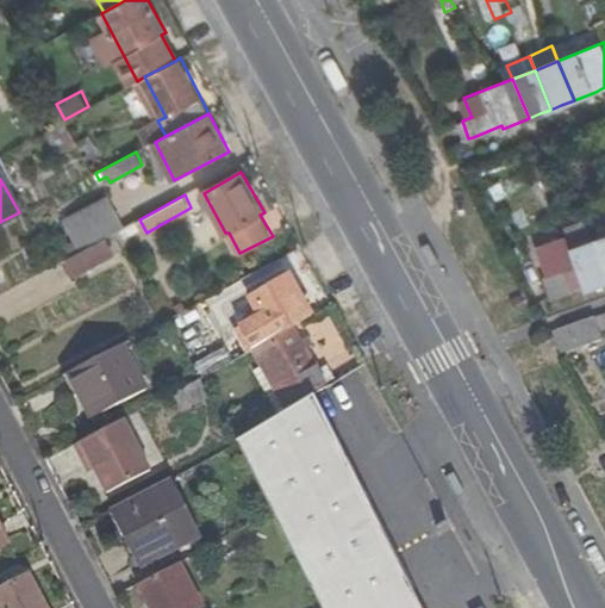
[(116,196),(68,216),(81,248),(129,228),(116,196)]
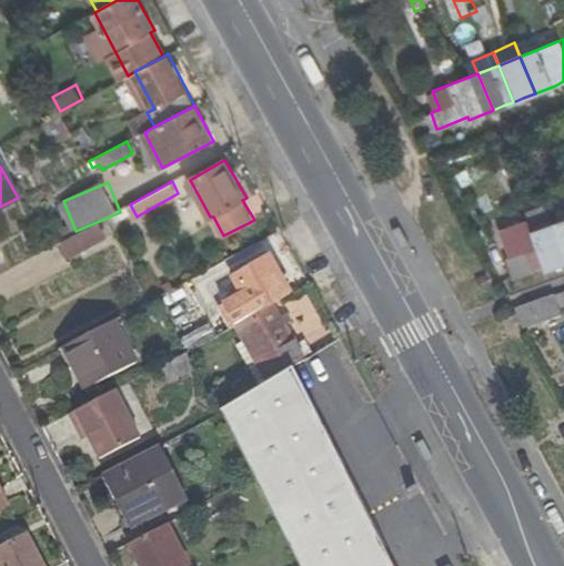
[(539,230),(561,222),(556,208),(550,201),(531,208),(539,230)]
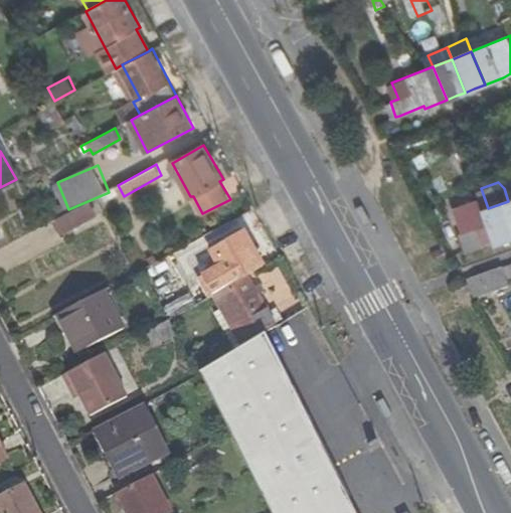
[(97,200),(57,217),(63,232),(104,215),(97,200)]
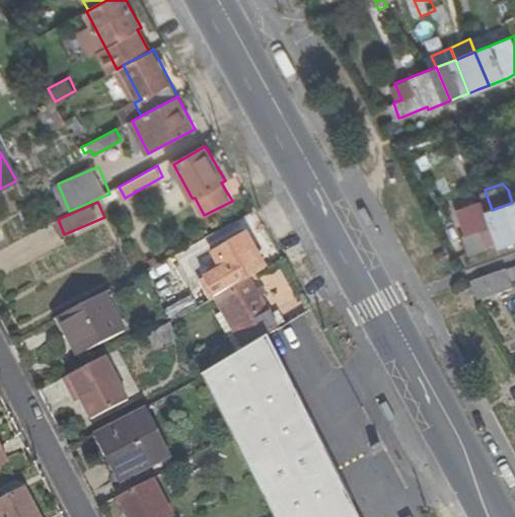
[(461,210),(470,235),(495,227),(489,211),(486,202),(461,210)]
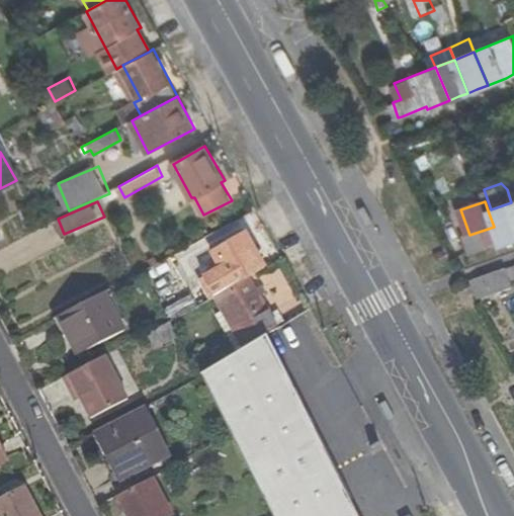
[(500,242),(501,244),(513,239),(513,208),(511,202),(491,209),(488,210),(494,227),(469,235),(464,237),(469,252),(489,246),(500,242)]
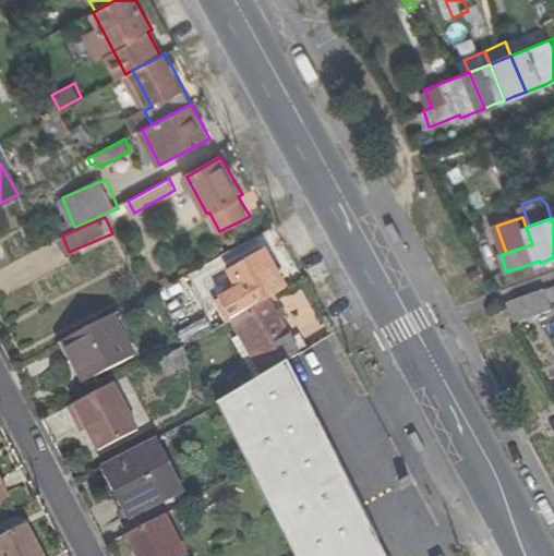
[(242,293),(226,302),(233,316),(271,297),(287,287),(257,236),(221,254),(242,293)]
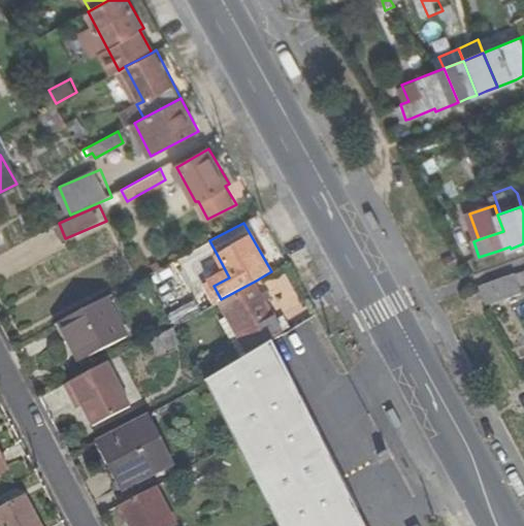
[(148,274),(152,284),(201,257),(197,248),(161,267),(148,274)]
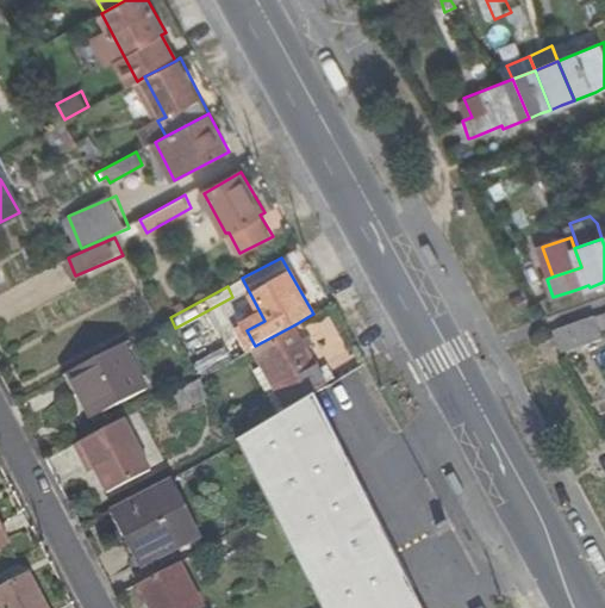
[(604,317),(603,314),(559,330),(569,349),(604,336),(604,317)]
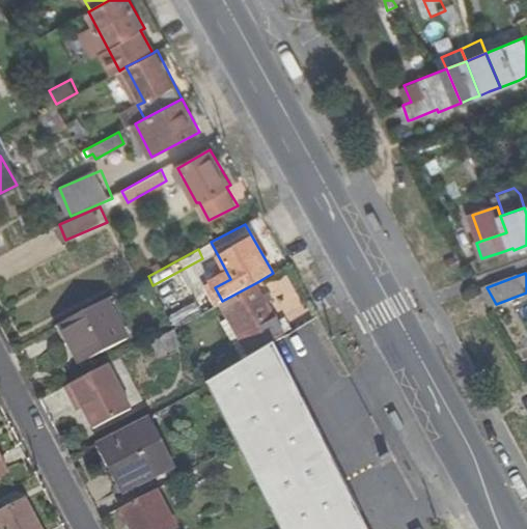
[(257,282),(222,301),(251,356),(273,342),(286,334),(284,331),(290,328),(285,316),(276,321),(257,282)]
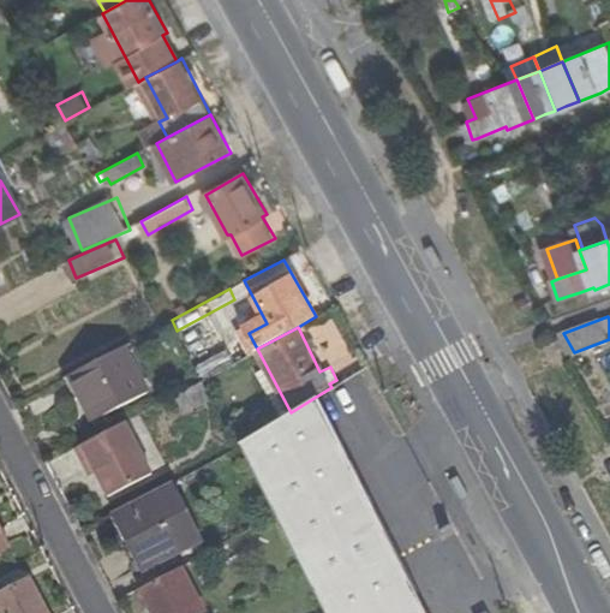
[(97,418),(150,390),(126,344),(73,373),(97,418)]
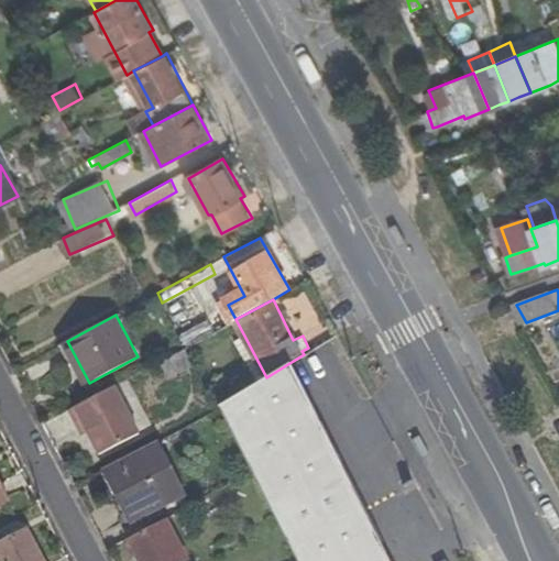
[(171,375),(195,362),(187,345),(162,359),(171,375)]
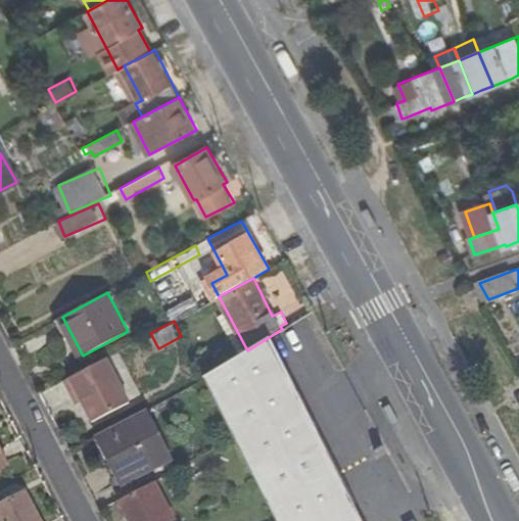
[(364,520),(269,337),(247,350),(201,378),(234,440),(277,520),(364,520)]
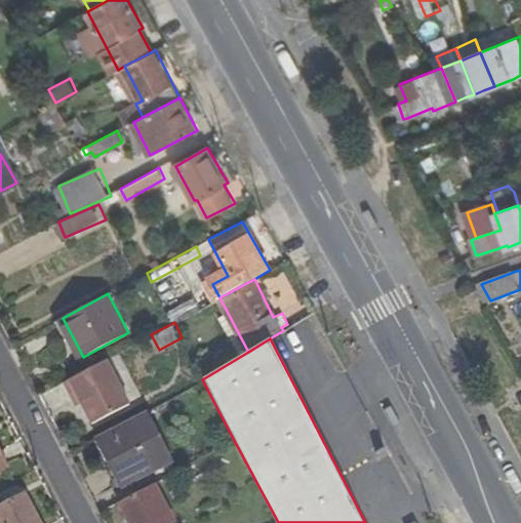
[(130,402),(107,359),(65,381),(74,398),(78,395),(93,423),(130,402)]
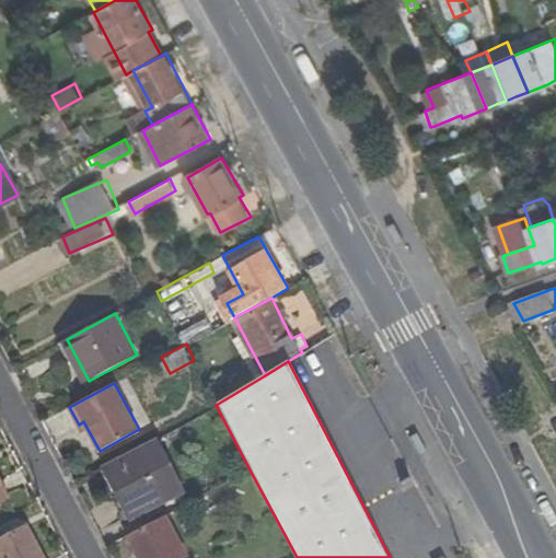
[(126,486),(139,513),(183,490),(158,441),(106,467),(118,489),(126,486)]
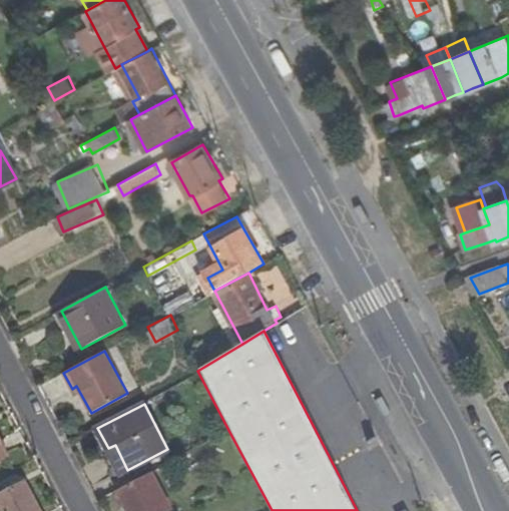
[(0,458),(9,454),(0,436),(0,458)]
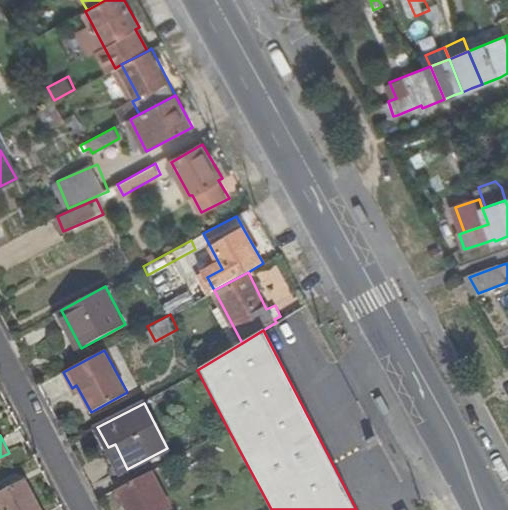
[(153,471),(121,488),(131,509),(165,509),(172,506),(153,471)]
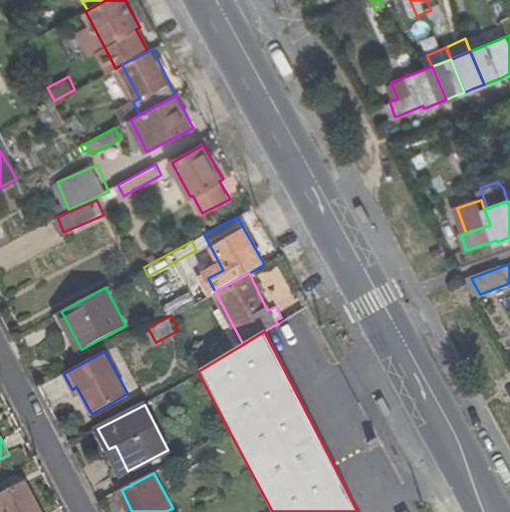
[(0,497),(0,504),(4,511),(43,511),(28,483),(0,497)]
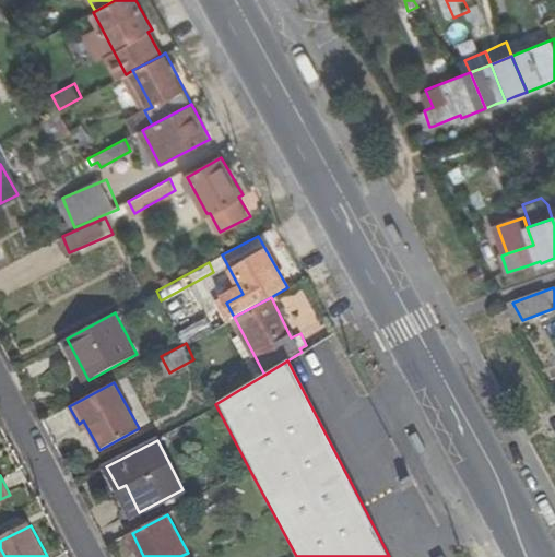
All buildings are outlined.
